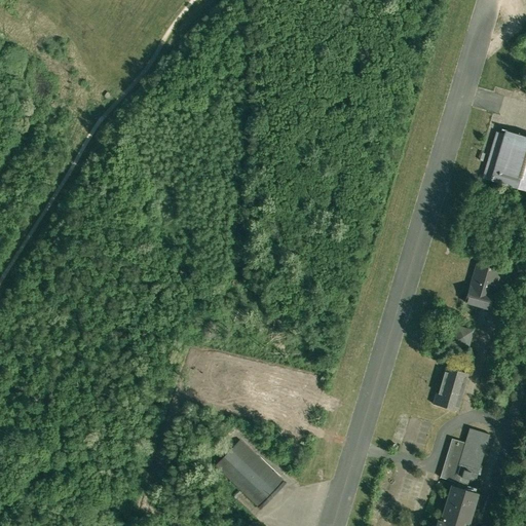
[(525,137),(505,130),(504,134),(496,132),(483,178),(518,188),(525,190),(525,137)]
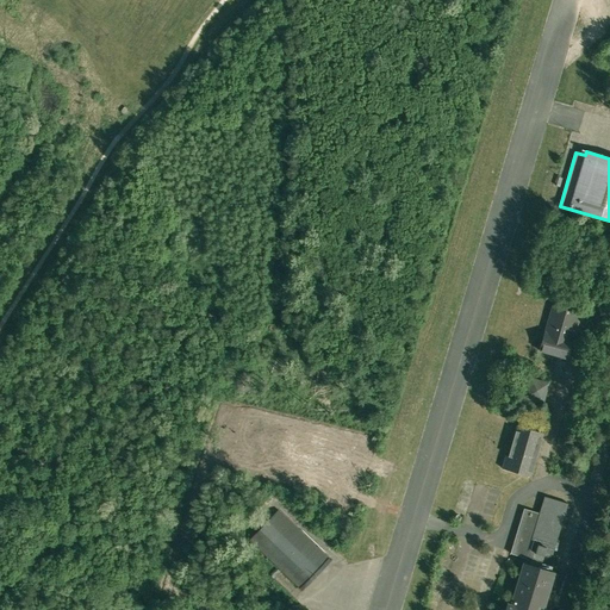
[(553,306),(548,324),(546,332),(545,332),(539,350),(567,359),(572,341),(571,340),(579,313),(553,306)]
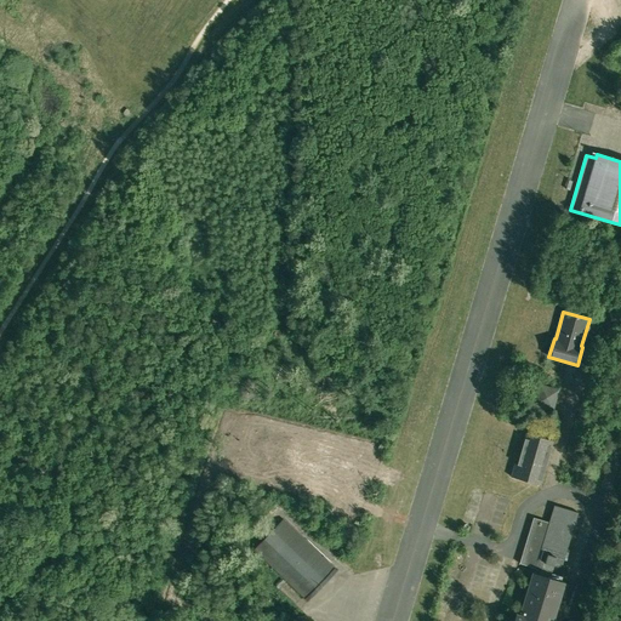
[(540,387),(533,385),(528,402),(533,403),(535,403),(535,404),(552,410),(558,391),(541,386),(540,387)]
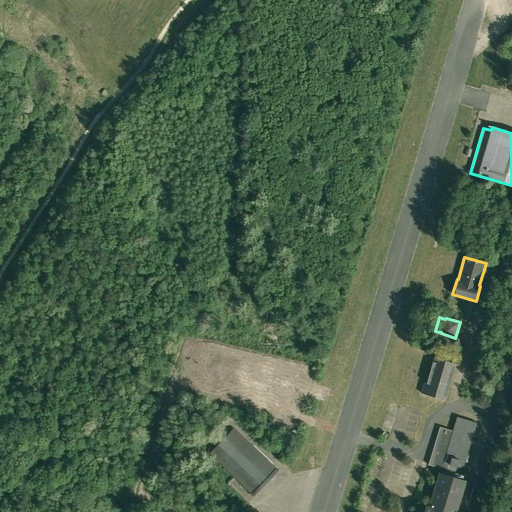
[(445,400),(446,395),(455,363),(434,357),(427,383),(425,382),(422,393),(445,400)]
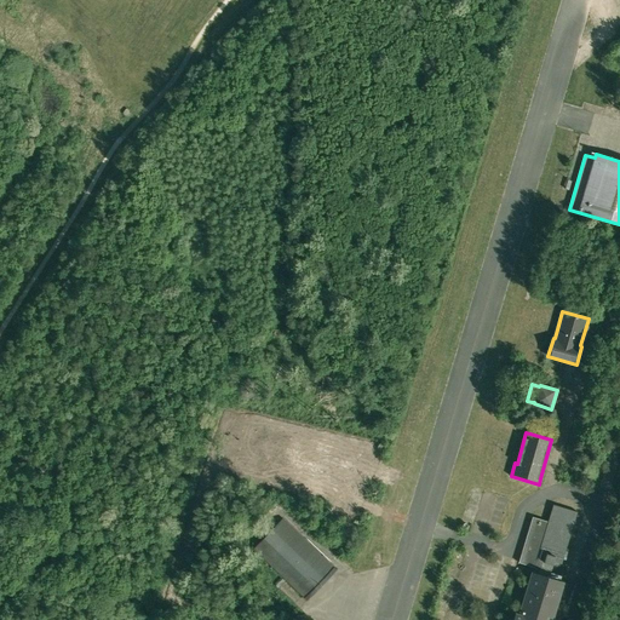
[(561,568),(567,546),(578,512),(554,504),(547,521),(537,560),(552,566),(561,568)]
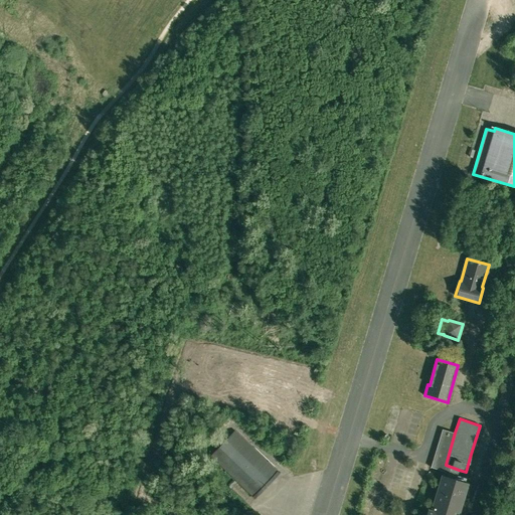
[(459,470),(446,465),(455,433),(443,430),(442,430),(431,467),(442,471),(445,471),(444,475),(443,475),(442,476),(441,475),(441,476),(442,477),(440,483),(432,511),(430,510),(428,510),(426,514),(458,514),(459,514),(460,513),(459,513),(465,496),(469,497),(472,485),(465,483),(457,480),(456,480),(459,470)]
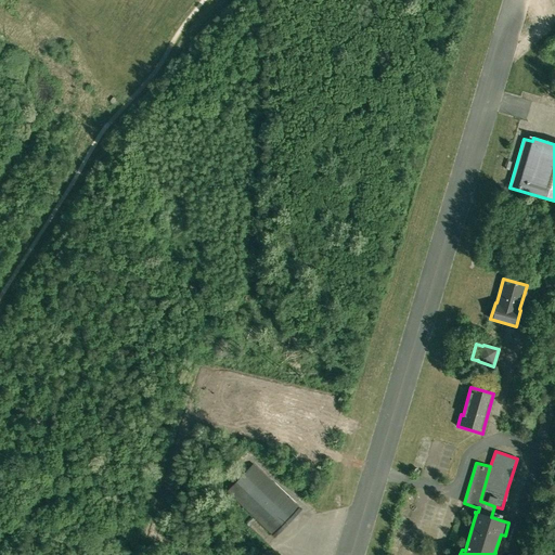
[(234,483),(227,491),(275,538),(301,511),(253,464),(245,472),(240,466),(229,478),(234,483)]
